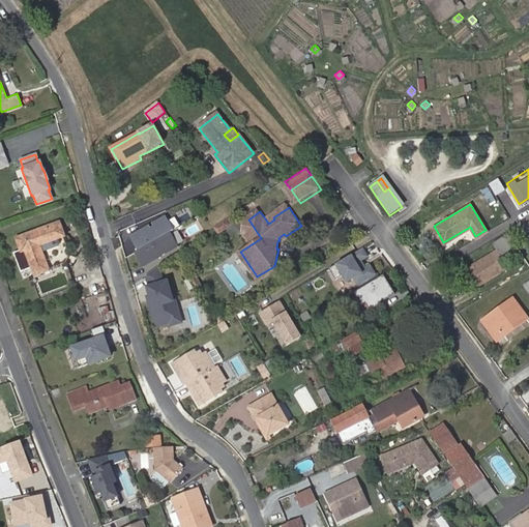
[(166,213),(127,234),(137,250),(133,252),(142,267),(178,246),(170,230),(174,228),(166,213)]
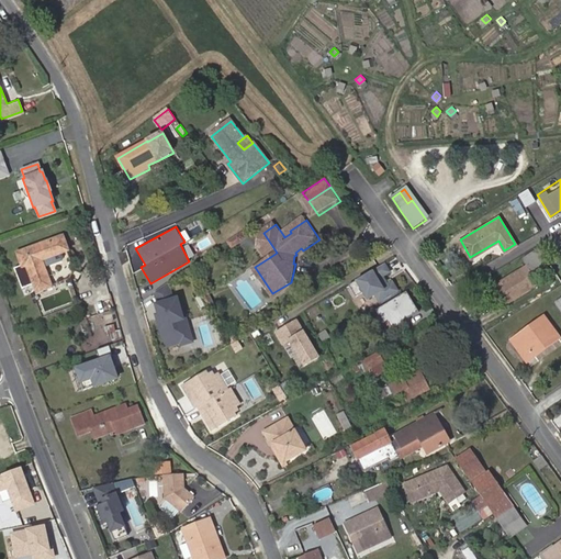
[(228,242),(232,247),(245,238),(242,233),(228,242)]
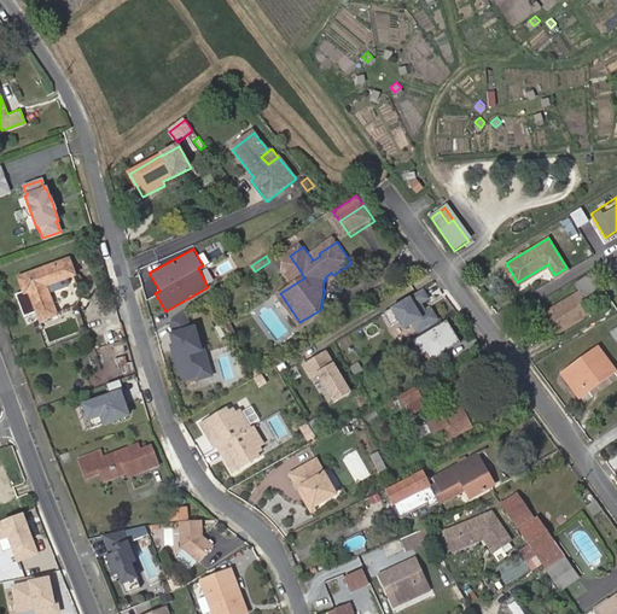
[(74,273),(68,257),(18,275),(24,291),(29,288),(40,317),(57,313),(45,284),(74,273)]
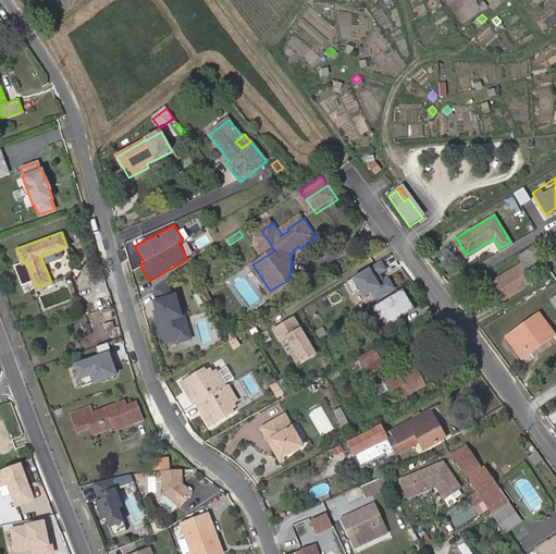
[(259,242),(268,255),(274,250),(266,237),(259,242)]
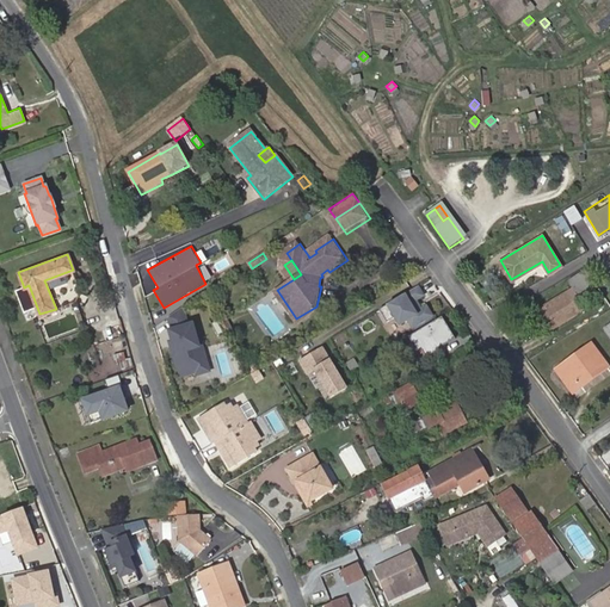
[(575,311),(570,302),(597,285),(586,267),(567,278),(572,286),(564,291),(536,308),(548,328),(575,311)]
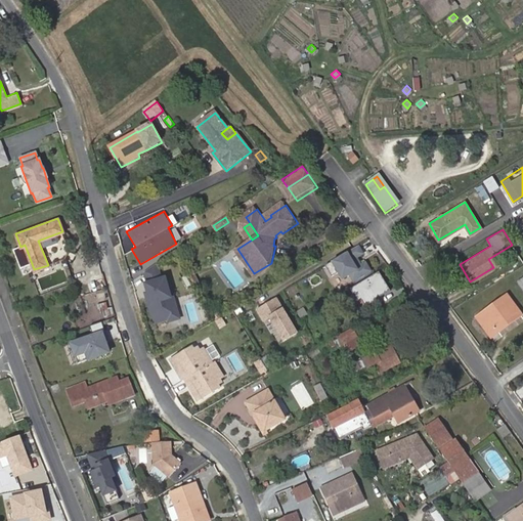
[(358,244),(323,263),(331,275),(337,272),(341,278),(349,274),(352,280),(373,269),(358,244)]
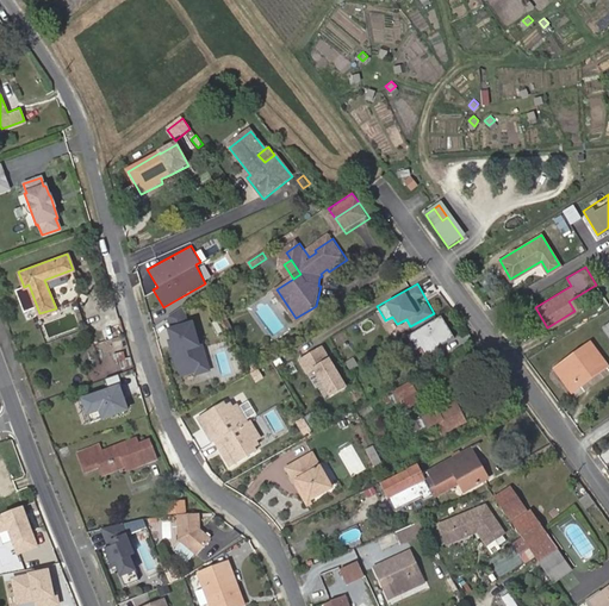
[(182,303),(162,317),(180,379),(211,370),(203,343),(198,344),(191,320),(187,322),(182,303)]
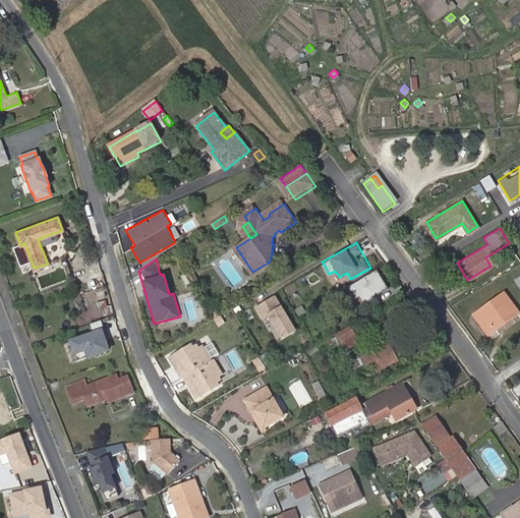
[(377,268),(348,285),(360,305),(389,288),(377,268)]
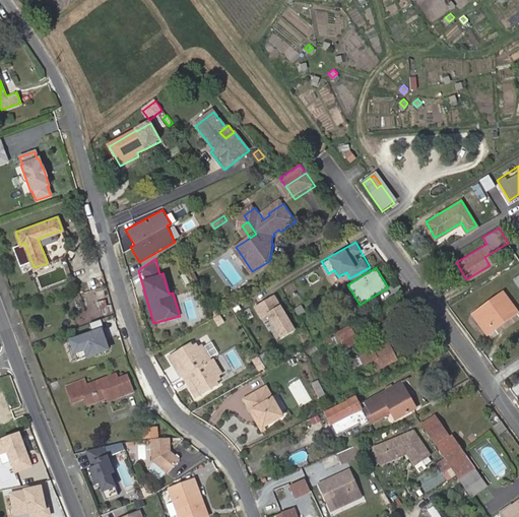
[(191,283),(198,280),(194,272),(187,275),(191,283)]
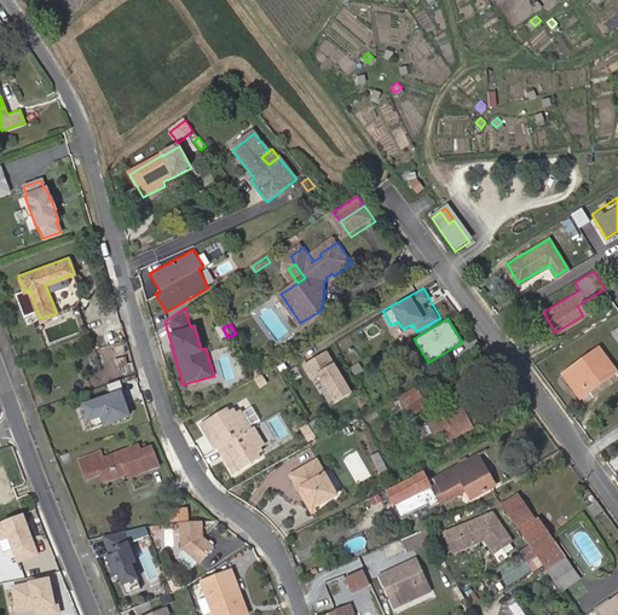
[(599,346),(564,372),(581,395),(616,369),(599,346)]
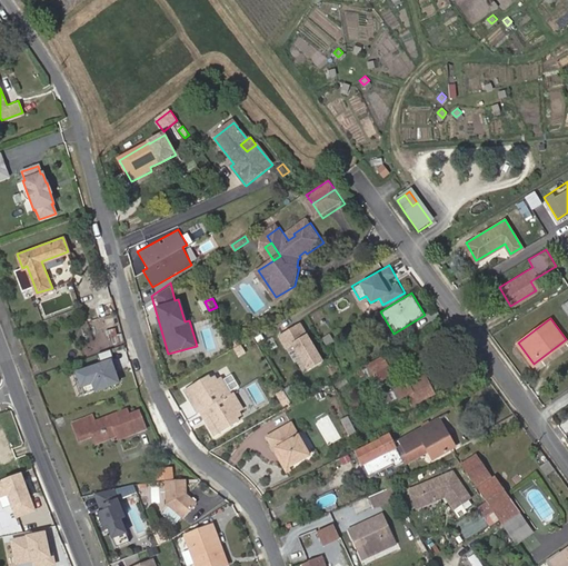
[(300,321),(277,335),(285,349),(291,345),(306,371),(322,361),(300,321)]
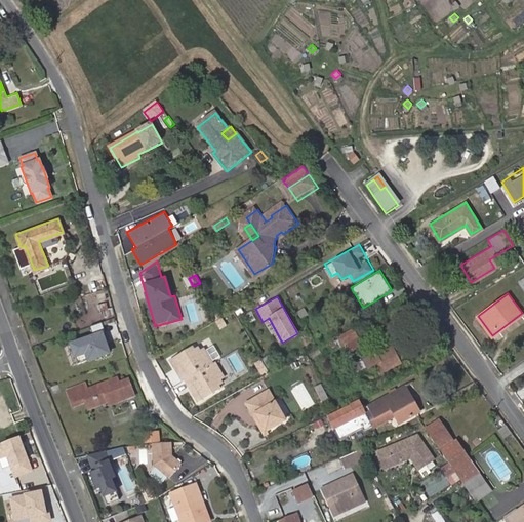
[(103,326),(67,338),(73,354),(84,350),(86,357),(110,350),(103,326)]
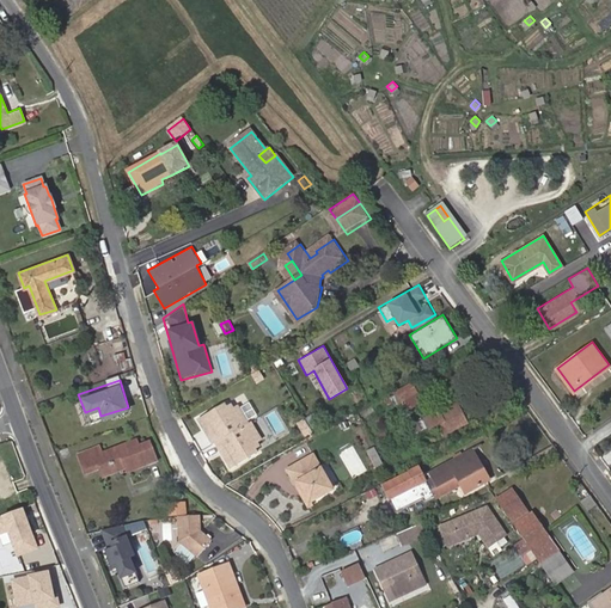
[(396,387),(398,393),(409,384),(415,392),(416,391),(410,380),(396,387)]
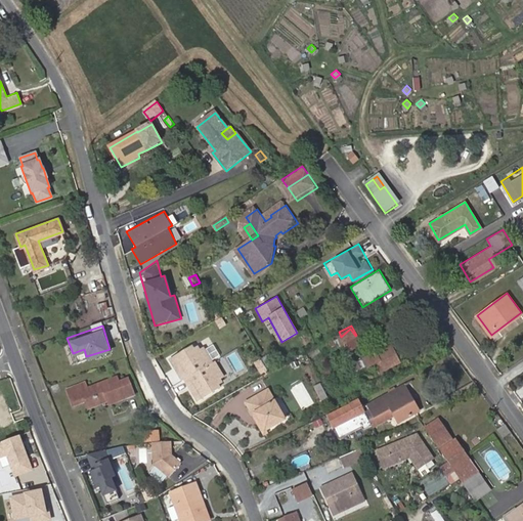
[(350,329),(341,337),(344,342),(355,336),(350,329)]
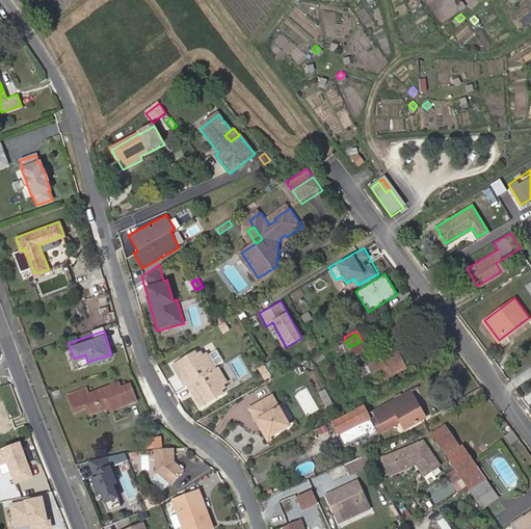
[(218,344),(208,348),(213,361),(223,358),(218,344)]
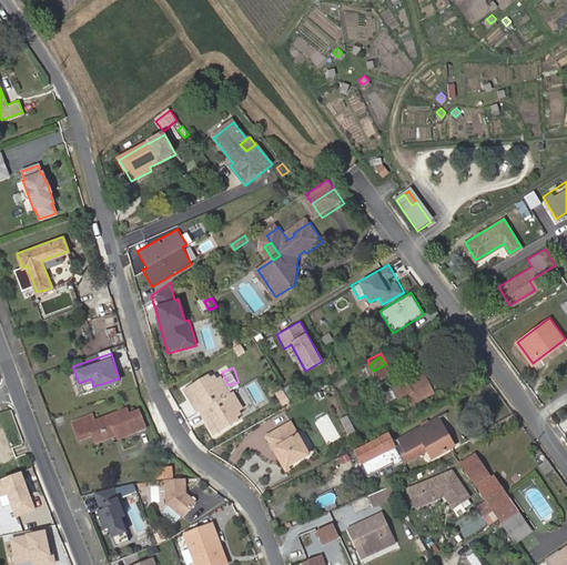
[(243,416),(216,370),(183,389),(210,435),(243,416)]
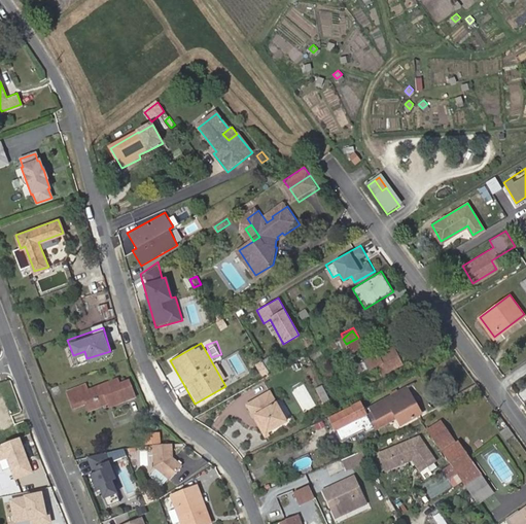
[(401,363),(392,346),(365,359),(365,360),(370,367),(370,368),(377,364),(382,373),(401,363)]
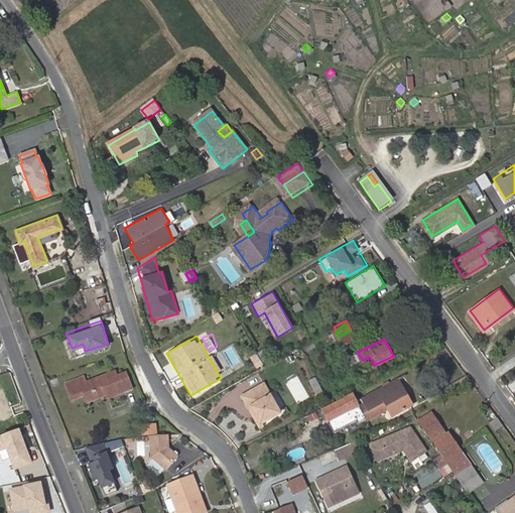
[(362,359),(358,353),(347,359),(351,365),(362,359)]
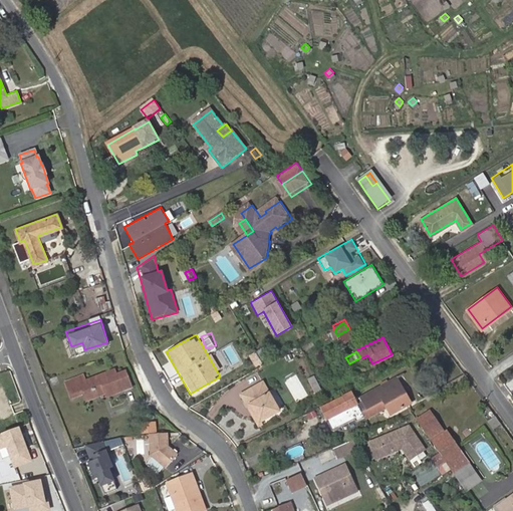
[(114,367),(79,380),(77,374),(64,380),(69,396),(83,391),(86,399),(105,392),(106,395),(132,386),(124,369),(116,372),(114,367)]
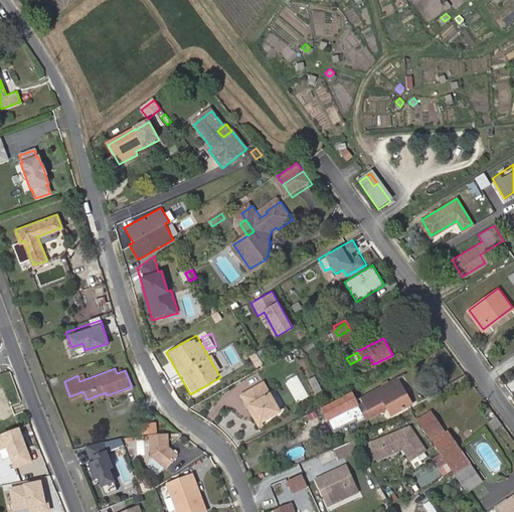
[(356,399),(366,418),(387,407),(391,415),(407,405),(397,387),(401,384),(397,377),(356,399)]
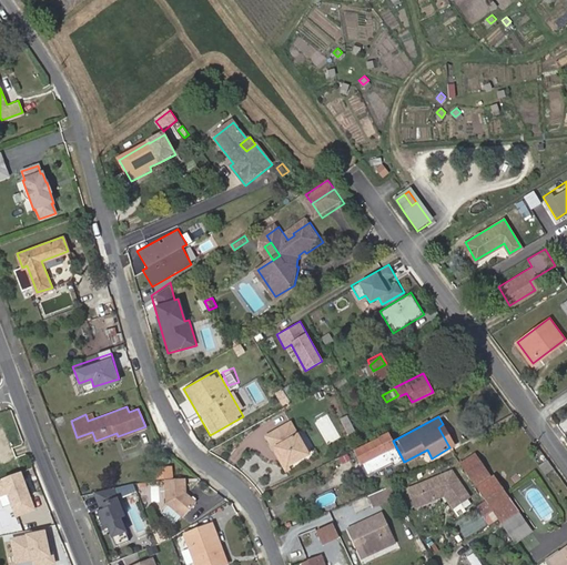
[(355,432),(348,417),(342,421),(348,435),(355,432)]
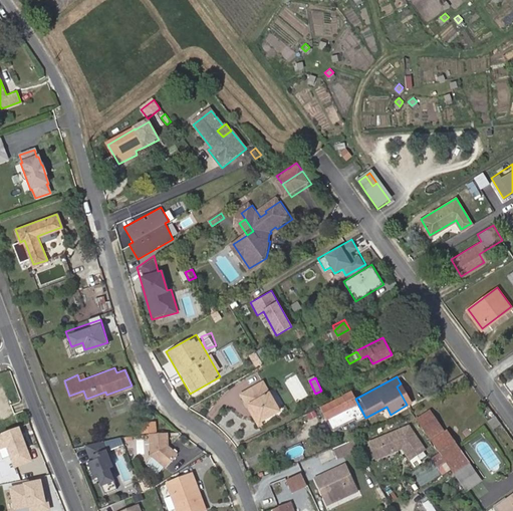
[(250,403),(260,420),(279,410),(262,379),(240,392),(247,405),(250,403)]
